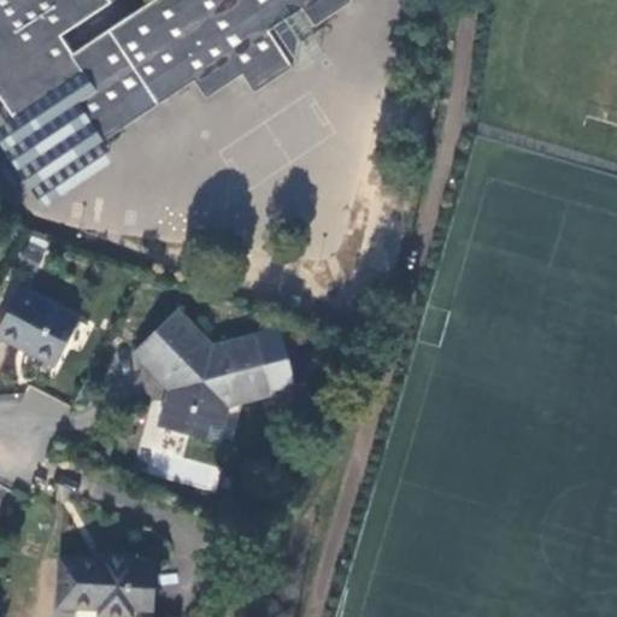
[(0,0),(0,90),(15,113),(17,117),(66,84),(103,139),(193,80),(206,95),(242,74),(256,92),(293,66),(270,29),(274,27),(299,10),(303,7),(315,25),(353,0),(352,0),(151,0),(74,52),(62,36),(113,1),(112,0),(0,0)]
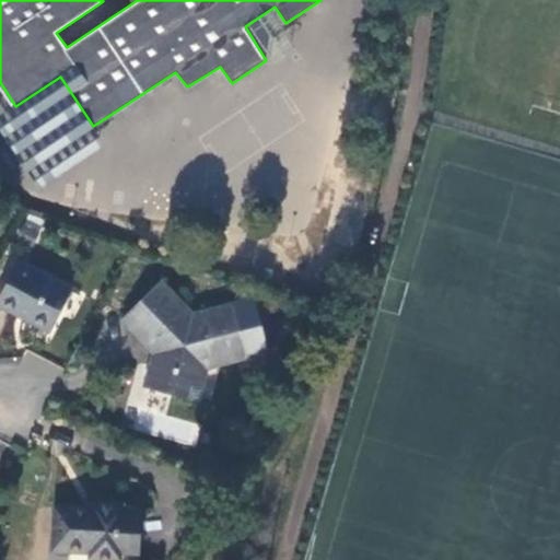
[(271,9),(248,24),(275,63),(296,50),(271,9)]
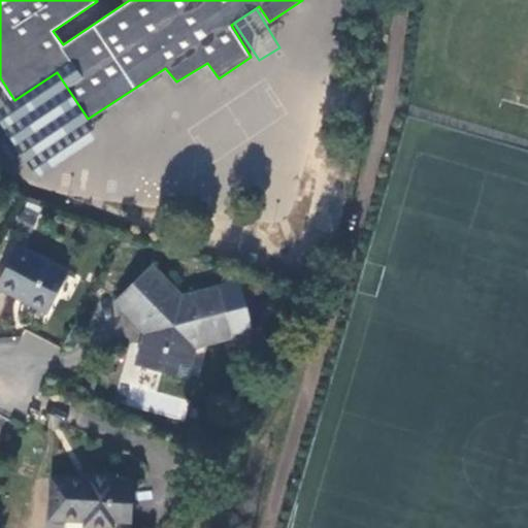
[(14,100),(12,97),(0,105),(0,114),(40,173),(98,135),(88,119),(57,72),(14,100)]
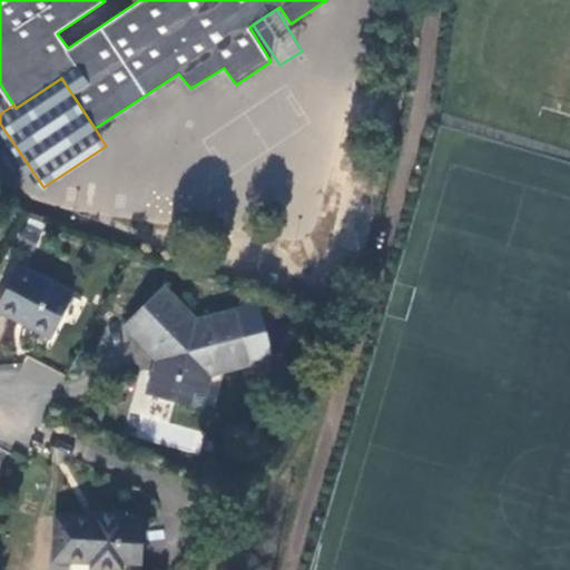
[(74,295),(20,266),(0,302),(0,310),(19,321),(21,317),(52,334),(74,295)]
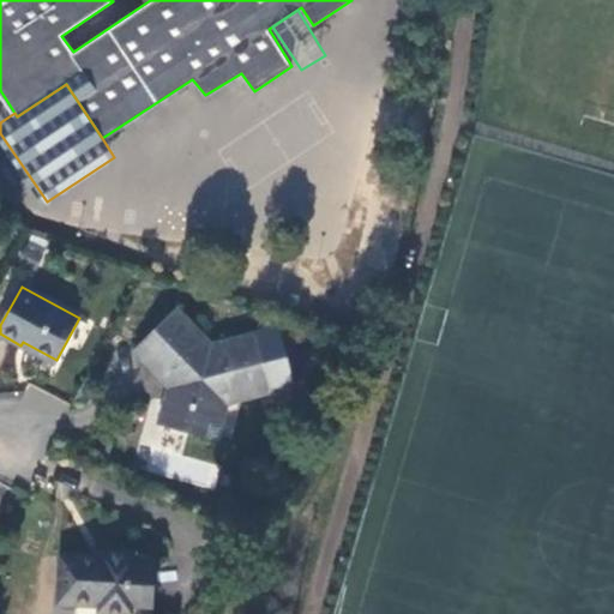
[(168,386),(160,425),(220,440),(223,429),(212,426),(217,404),(230,401),(272,389),(258,332),(212,344),(175,308),(134,349),(168,386)]
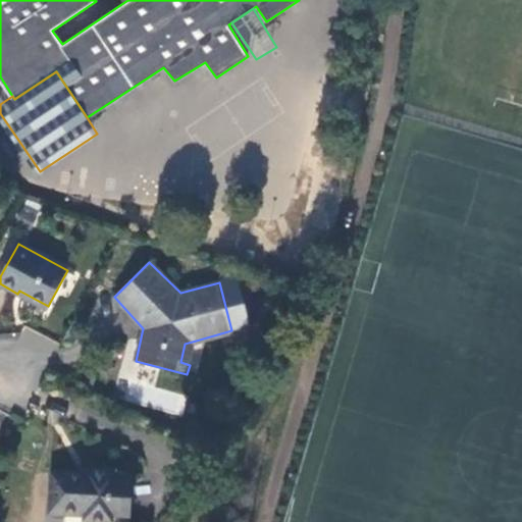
[(180,362),(190,365),(196,341),(185,344),(180,362)]
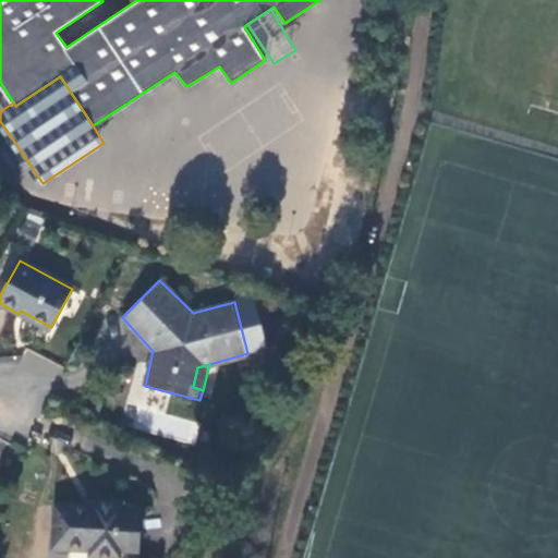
[(159,437),(195,440),(196,421),(161,417),(159,437)]
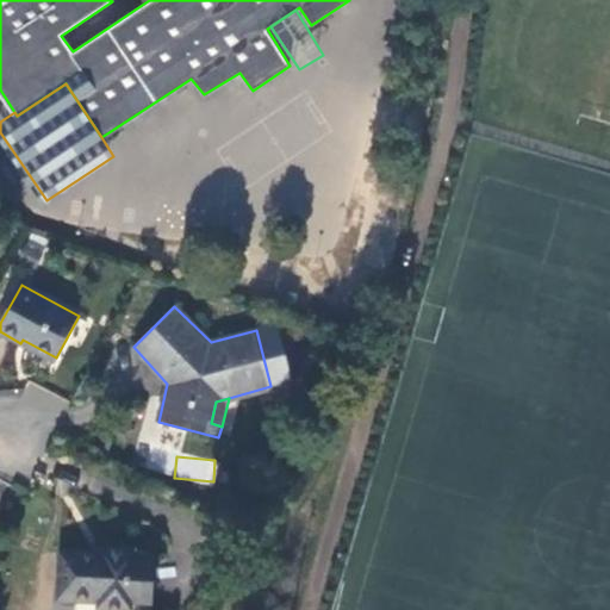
[(75,609),(149,609),(157,572),(137,568),(138,560),(106,555),(106,562),(88,560),(89,555),(68,552),(61,591),(78,596),(75,609)]
